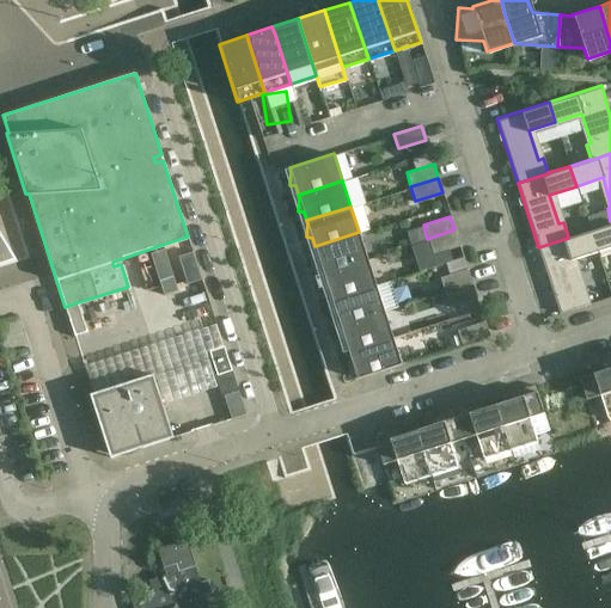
[(610,222),(590,229),(597,250),(610,245),(610,222)]
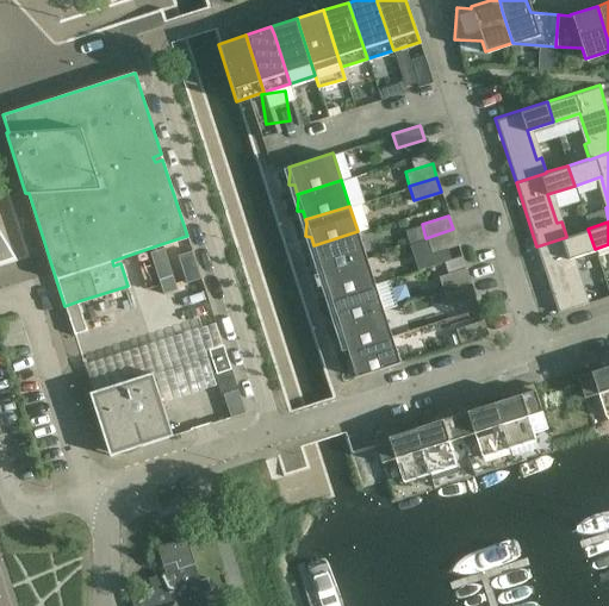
[(453,229),(426,238),(430,251),(458,243),(453,229)]
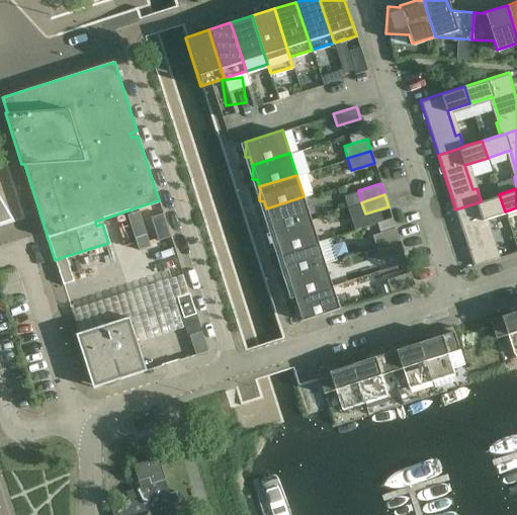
[(481,201),(455,209),(472,264),(499,256),(495,243),(490,244),(483,220),(505,211),(499,194),(481,200),(481,201)]
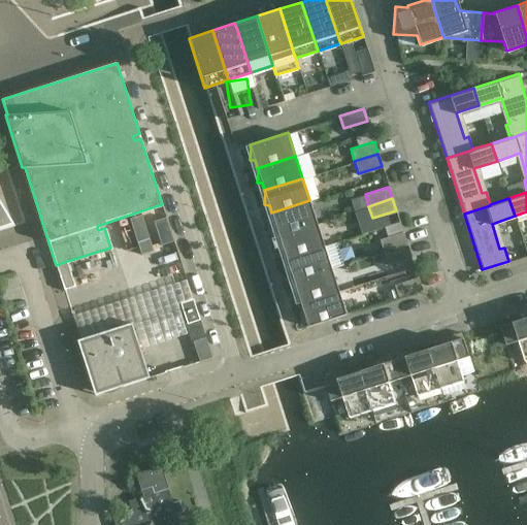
[(309,200),(271,212),(272,216),(271,227),(276,228),(278,235),(317,223),(309,200)]
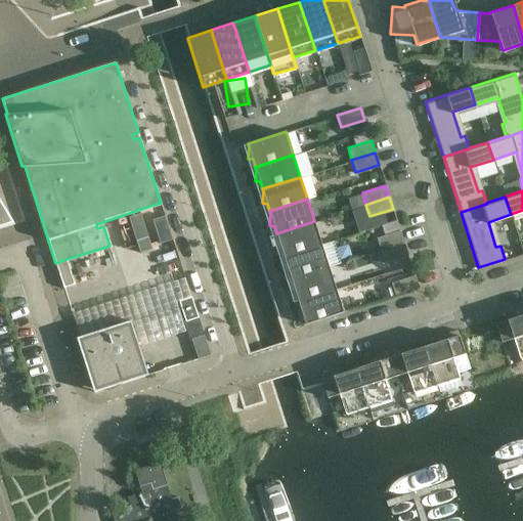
[(0,226),(13,222),(0,200),(0,226)]
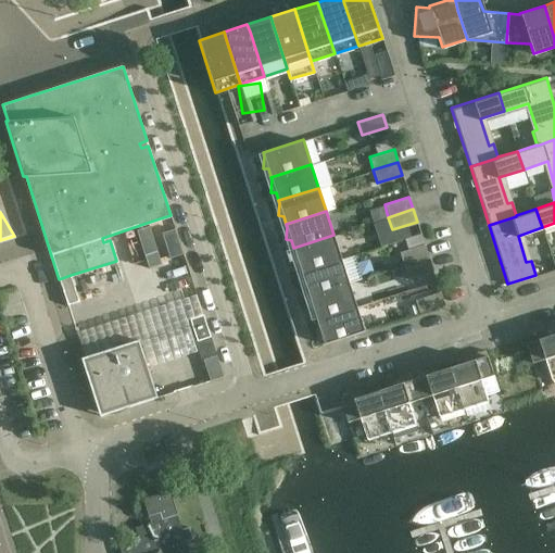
[(179,249),(172,224),(159,228),(156,220),(143,224),(152,249),(164,246),(166,253),(179,249)]
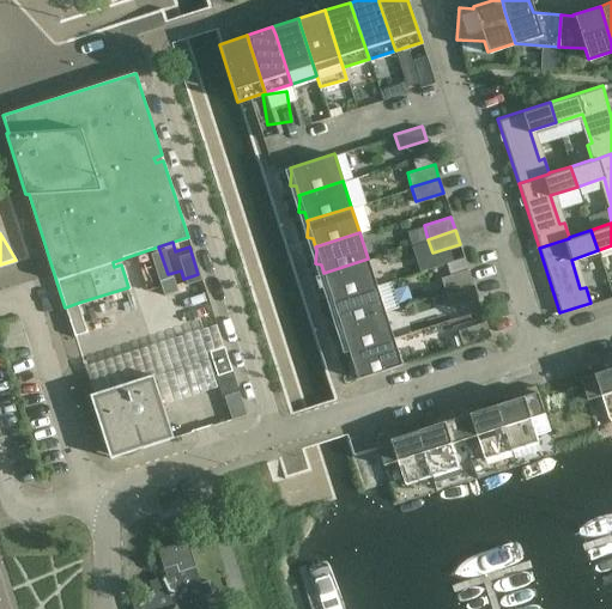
[(467,268),(464,255),(453,259),(446,261),(449,274),(467,268)]
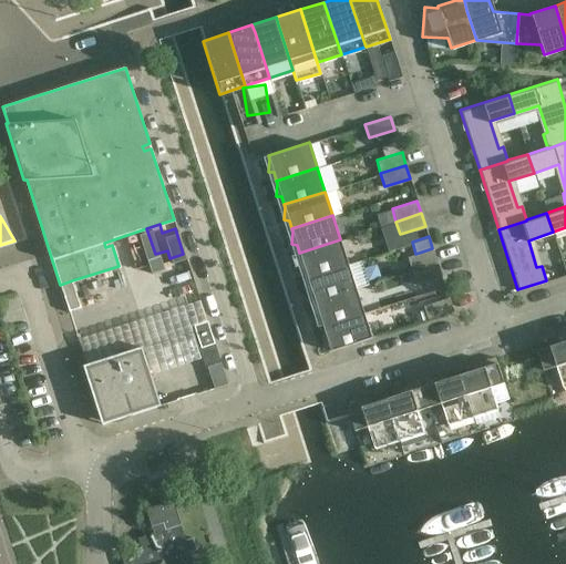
[(304,268),(307,276),(348,264),(340,239),(299,253),(300,255),(299,268),(304,268)]
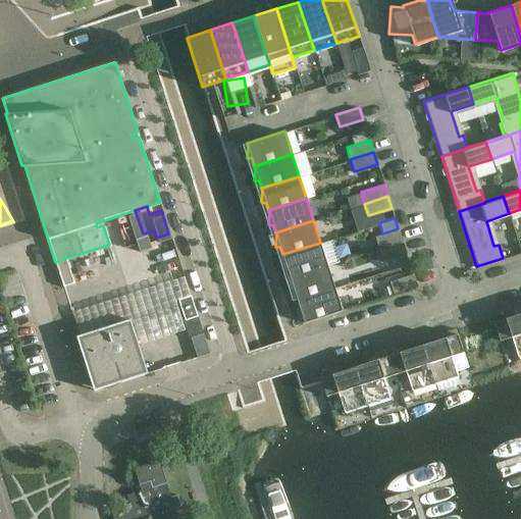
[(375,236),(378,248),(402,241),(398,228),(382,234),(375,236)]
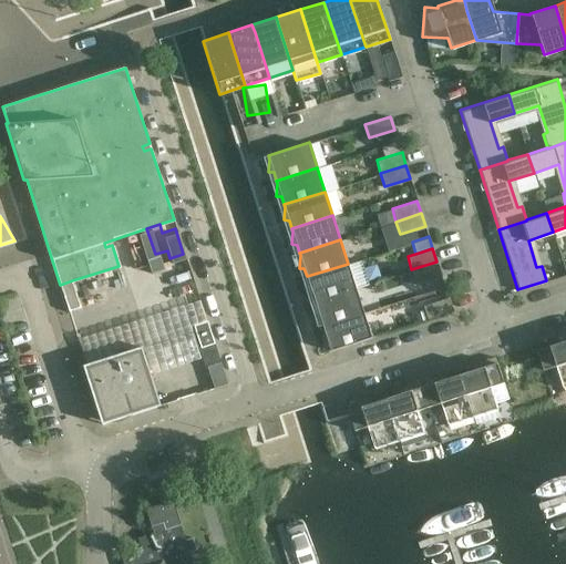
[(436,262),(411,269),(415,283),(441,275),(436,262)]
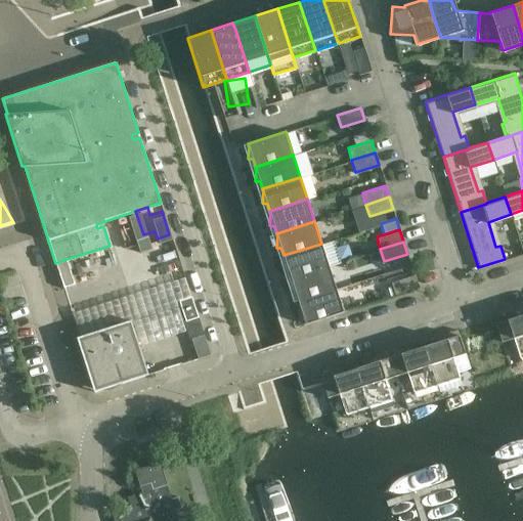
[(288,270),(291,277),(329,265),(321,244),(284,255),(285,258),(284,269),(288,270)]
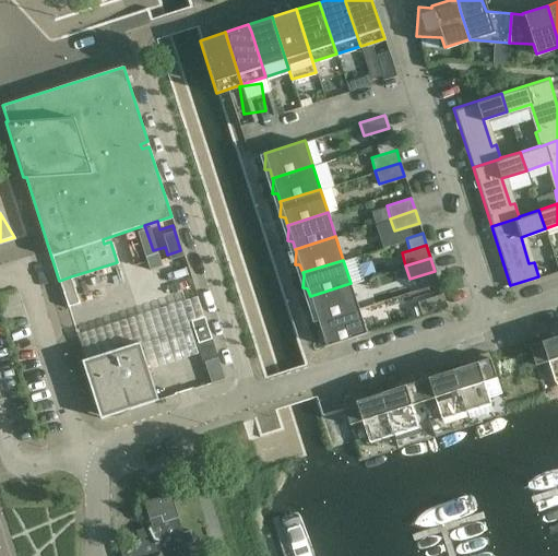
[(79,302),(71,276),(59,281),(67,306),(79,302)]
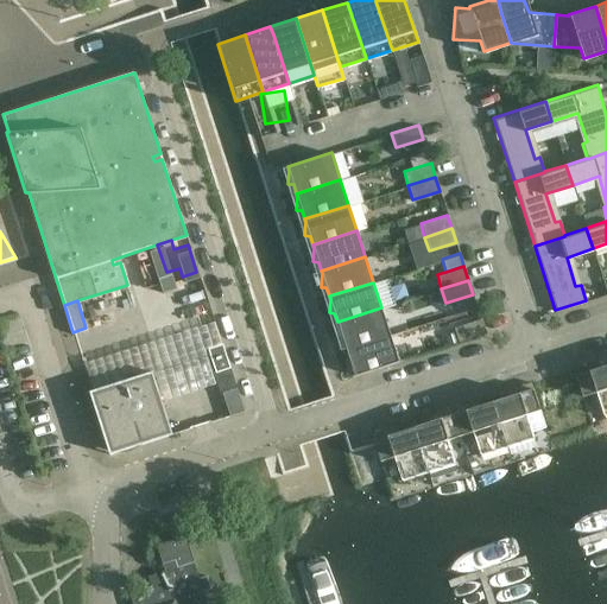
[(342,339),(346,348),(390,334),(381,307),(337,322),(339,325),(337,338),(342,339)]
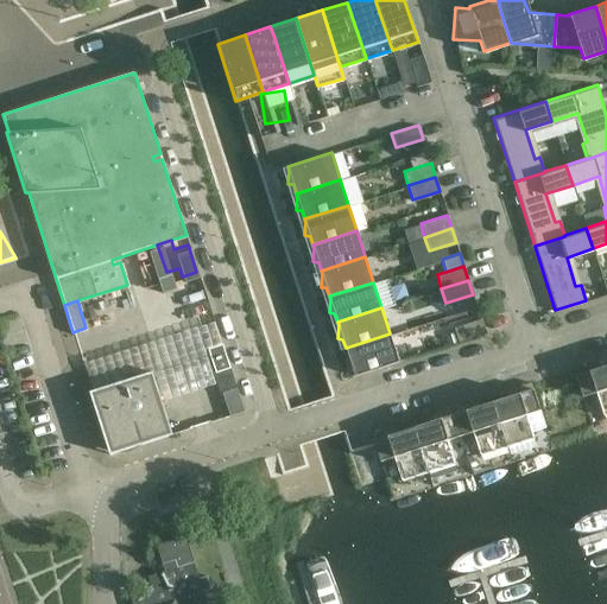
[(485,332),(481,318),(454,326),(459,341),(485,332)]
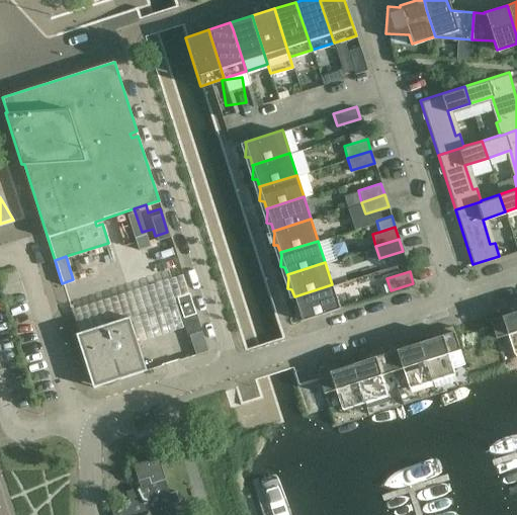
[(332,284),(294,296),(295,299),(294,311),(298,311),(302,319),(339,308),(332,284)]
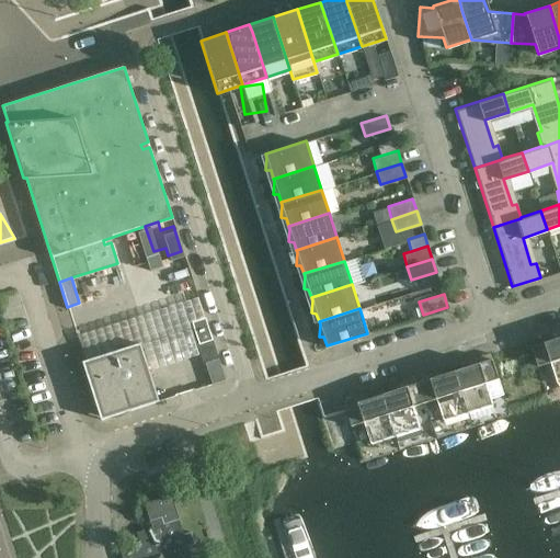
[(212,339),(204,316),(191,320),(198,343),(212,339)]
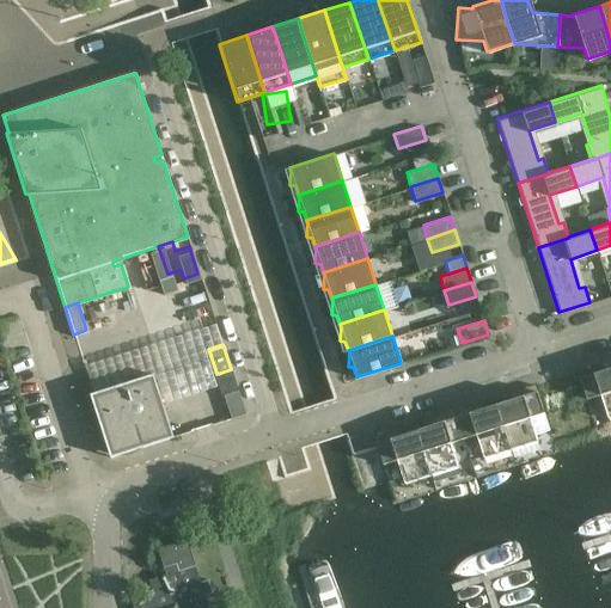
[(606,417),(610,415),(610,366),(594,372),(592,364),(576,369),(585,398),(599,393),(606,417)]
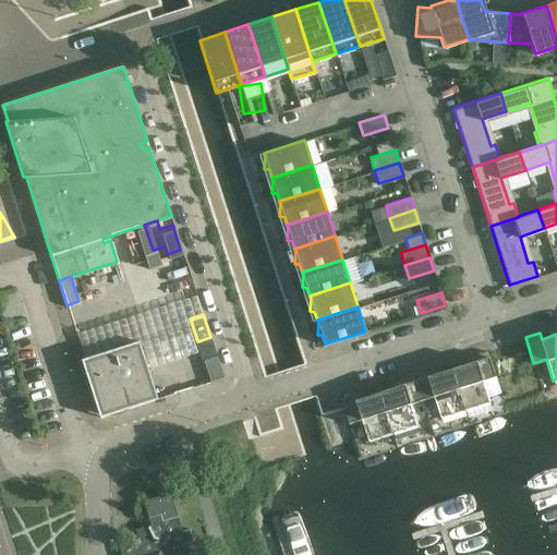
[(94,409),(98,411),(99,417),(107,414),(110,414),(114,413),(118,413),(123,410),(128,407),(157,398),(138,340),(82,359),(93,393),(84,396),(86,400),(88,403),(91,407),(94,409)]
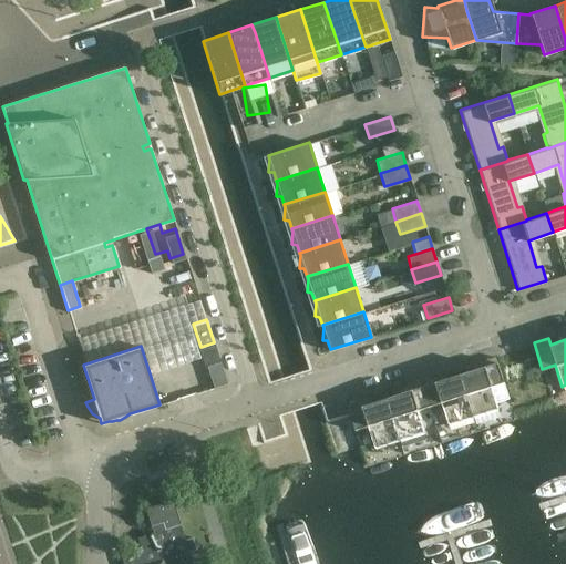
[(494,356),(479,360),(481,367),(459,373),(472,416),(496,408),(490,386),(502,381),(494,356)]
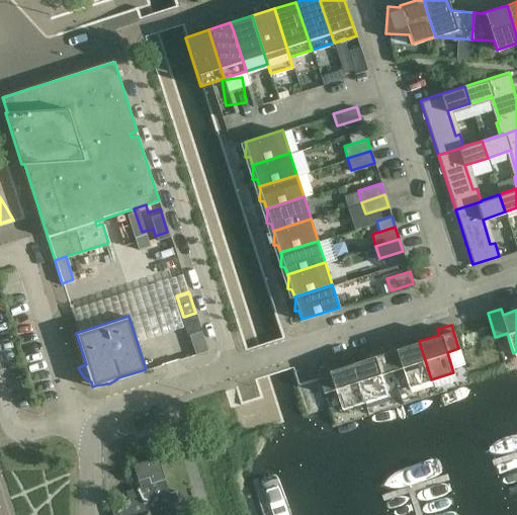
[(205,328),(193,332),(199,352),(211,348),(205,328)]
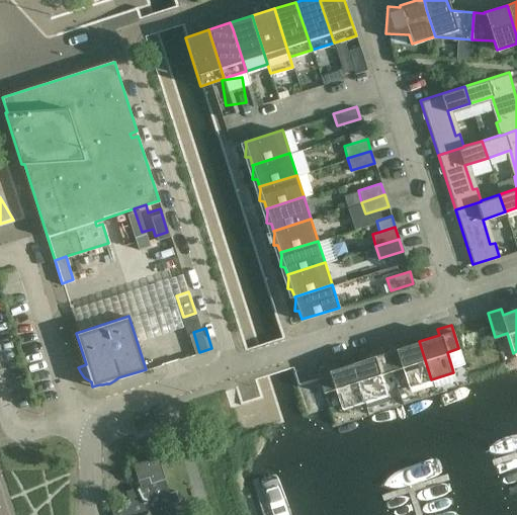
[(409,387),(431,379),(419,341),(398,348),(397,342),(383,346),(391,370),(402,366),(409,387)]
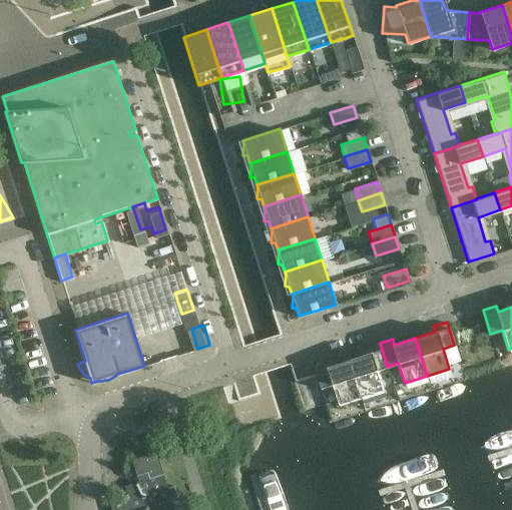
[(377,370),(387,367),(380,343),(367,347),(369,353),(349,360),(361,397),(383,390),(377,370)]
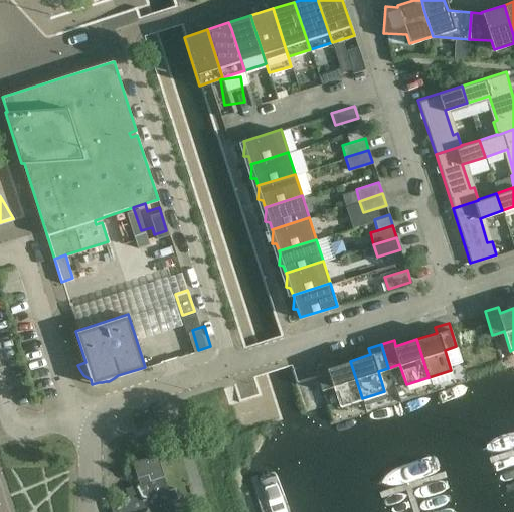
[(339,406),(362,398),(350,361),(329,367),(327,362),(314,366),(321,389),(333,386),(339,406)]
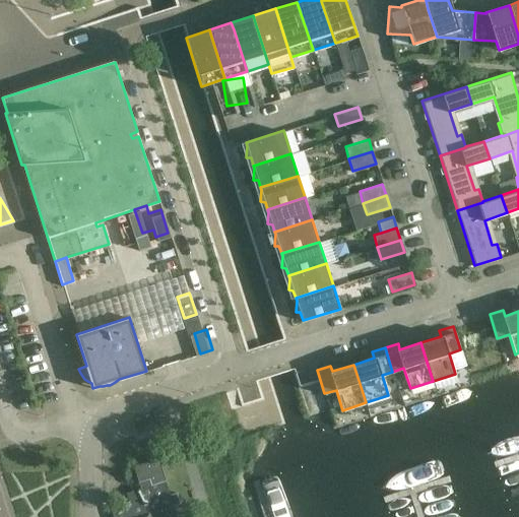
[(129,506),(113,511),(115,516),(177,516),(173,505),(179,503),(176,492),(170,494),(157,457),(133,465),(139,487),(125,492),(129,506)]
